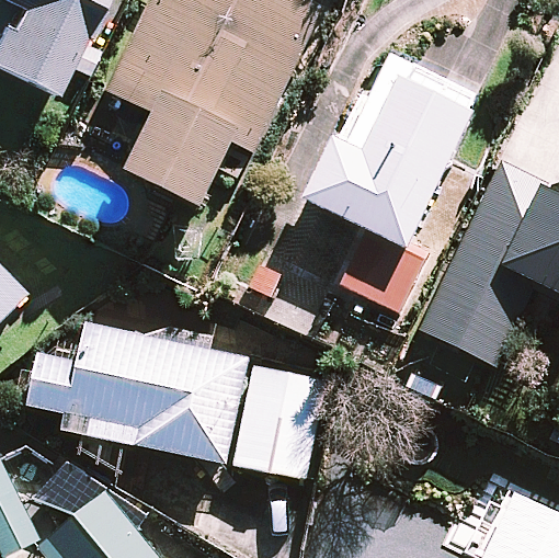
[(0,0),(0,68),(49,92),(94,0),(0,0)]
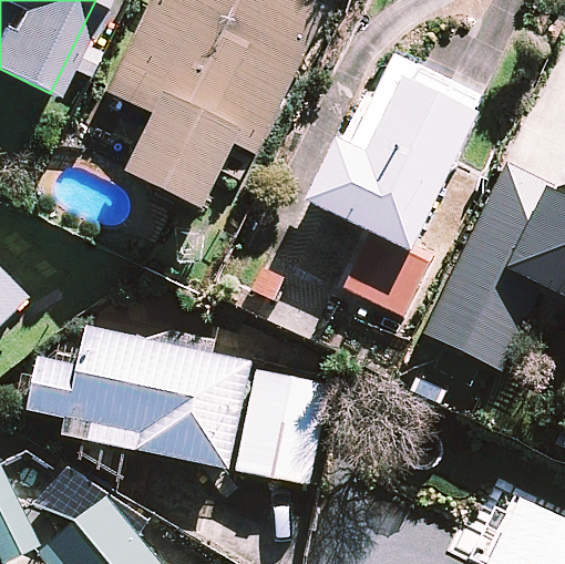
[(325,9),(306,0),(153,0),(110,92),(157,115),(129,175),(203,209),(235,142),(256,153),(325,9)]
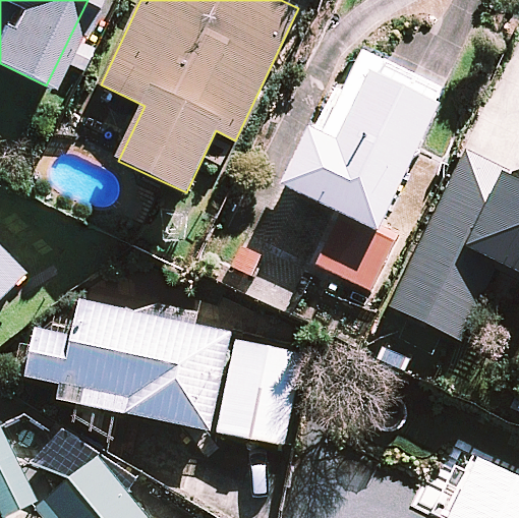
[(444,91),(362,52),(324,134),(310,128),(283,186),(340,214),(316,264),(368,288),(395,232),(381,225),(444,91)]
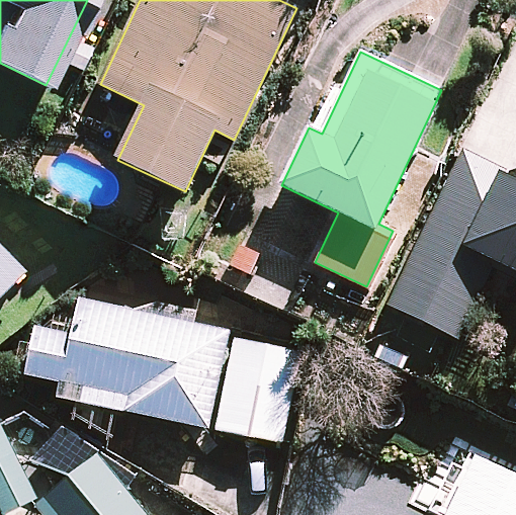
[(515,173),(513,175),(460,150),(388,303),(456,336),(492,261),(515,272),(515,173)]
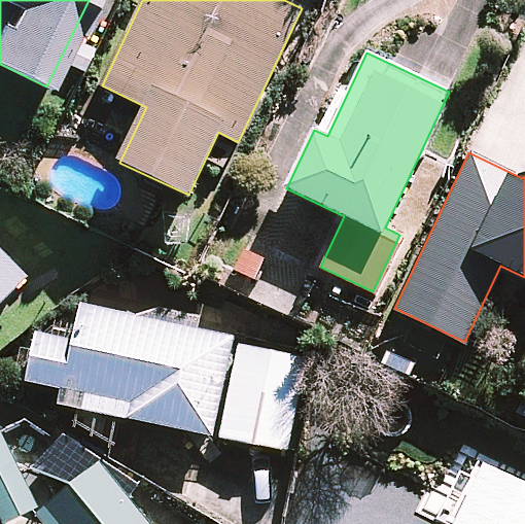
[(0,302),(26,278),(0,251),(0,302)]
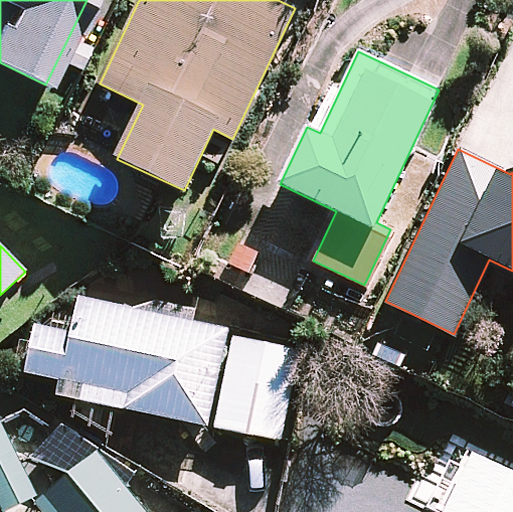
[(228,327),(78,296),(71,332),(35,325),(25,371),(129,393),(126,408),(208,425),(228,327)]
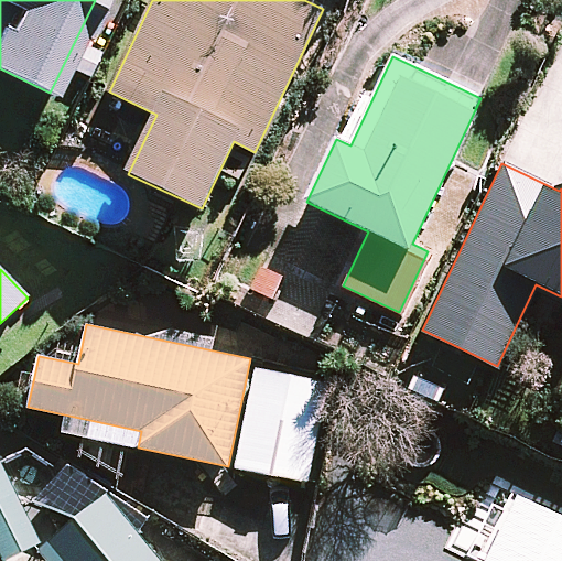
[(328,384),(254,367),(233,467),(307,483),(328,384)]
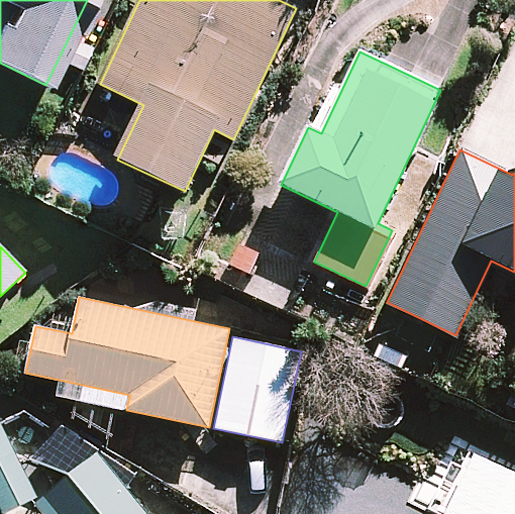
[(38,496),(0,422),(0,503),(5,513),(38,496)]
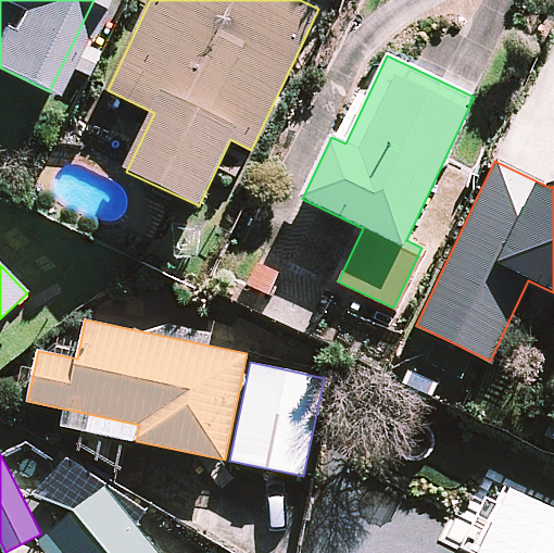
[(158,552),(104,488),(38,541),(48,552),(158,552)]
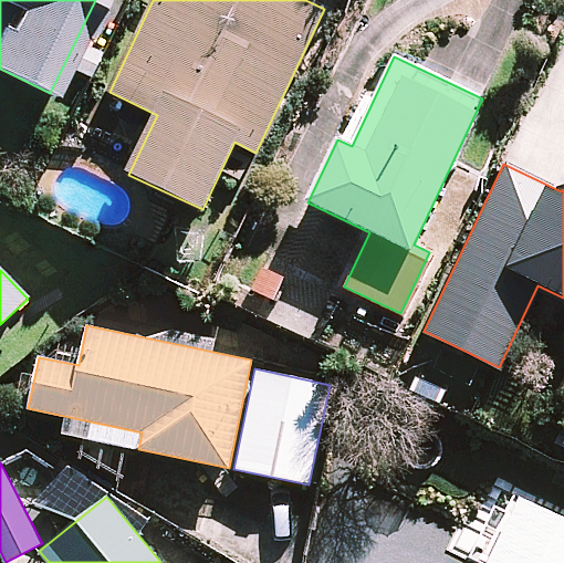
[(563,562),(563,519),(519,498),(487,562),(563,562)]
